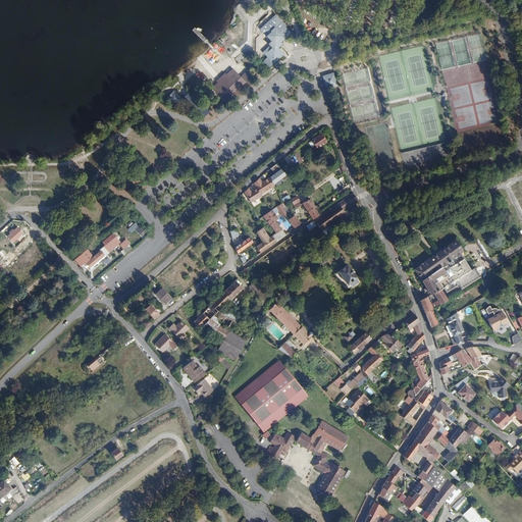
[(280,45),(279,43),(284,39),(291,34),(285,28),(286,27),(275,14),(273,16),(260,30),(271,42),(268,44),(270,46),(263,52),(267,57),(263,60),(270,67),(284,54),(277,47),(280,45)]
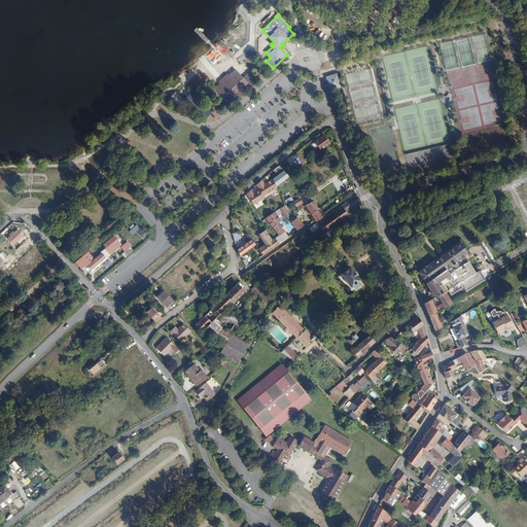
[(214,90),(226,103),(256,75),(251,70),(243,78),(235,69),(214,90)]
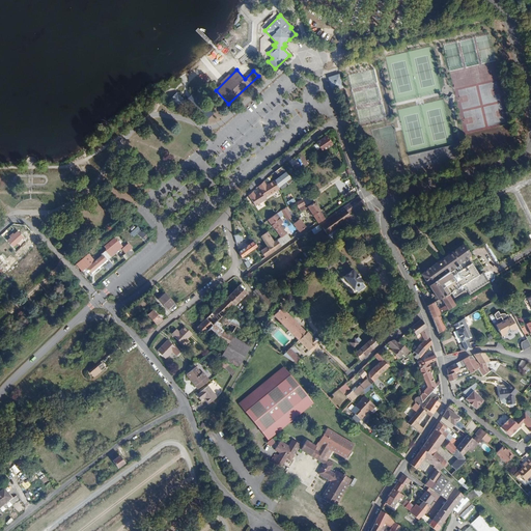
[(335,75),(330,77),(331,79),(329,80),(331,89),(340,86),(339,80),(338,77),(336,78),(335,75)]
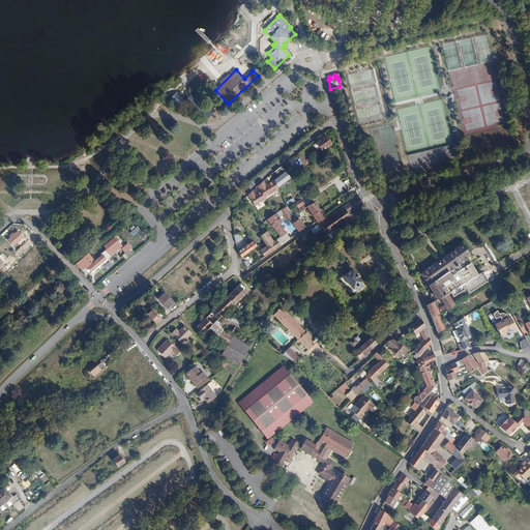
[(168,101),(176,110),(185,101),(177,92),(168,101)]
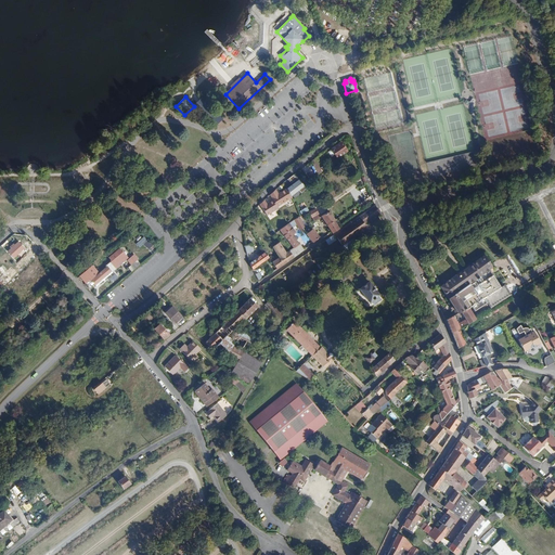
[(205,98),(204,97),(194,106),(215,127),(223,118),(205,98)]
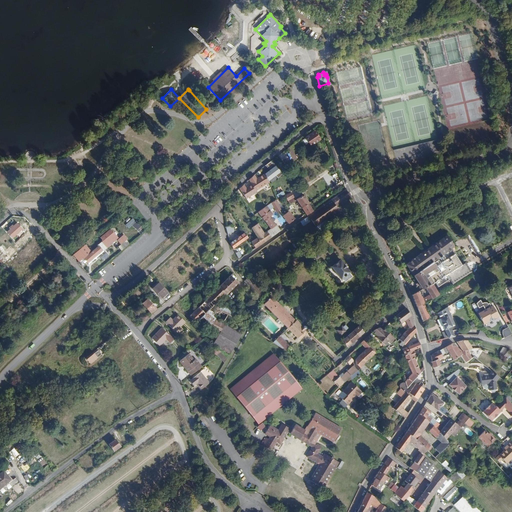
[(305,137),(306,138),(309,142),(311,145),(320,139),(314,131),(305,137)]
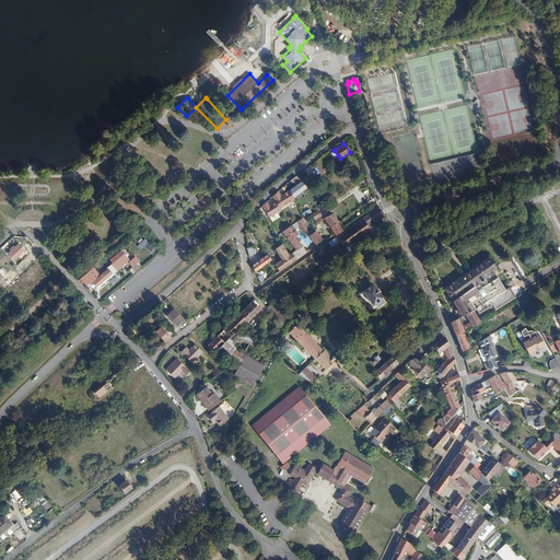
[(318,160),(315,162),(322,176),(325,174),(318,160)]
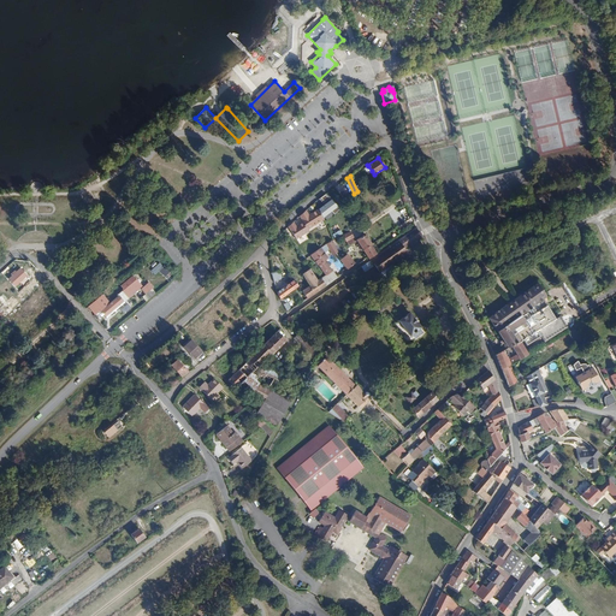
[(303,221),(308,230),(324,219),(319,209),(309,215),(307,211),(301,215),(300,217),(303,221)]
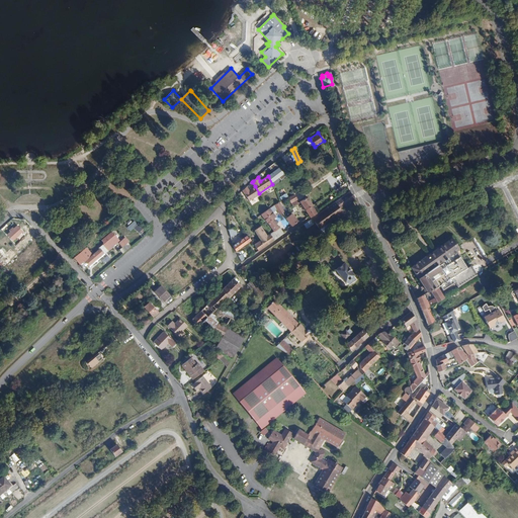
[(247,187),(243,190),(249,200),(260,194),(259,193),(255,186),(249,190),(247,187)]
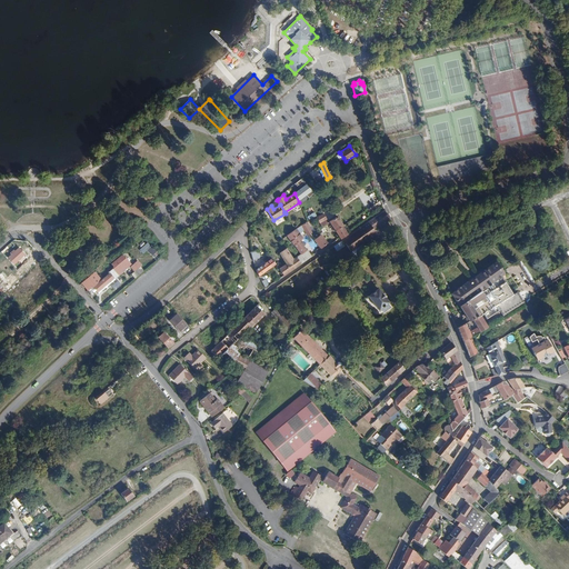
[(385,210),(368,222),(342,241),(350,252),(377,233),(373,229),(389,219),(385,211),(385,210)]
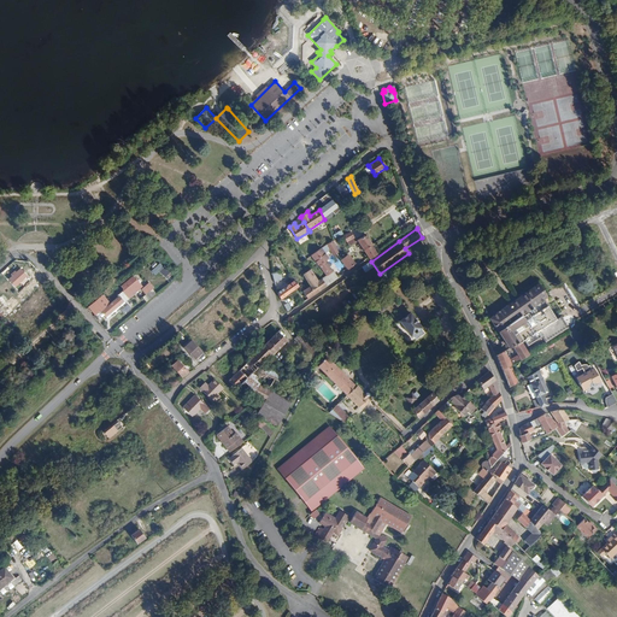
[(351,233),(344,236),(347,242),(354,239),(351,233)]
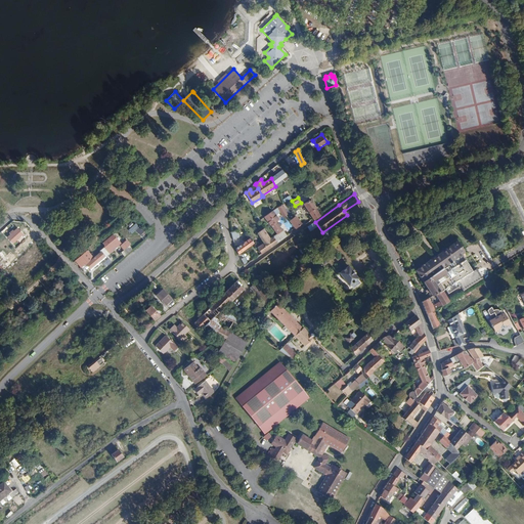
[(313,209),(314,208),(309,199),(302,204),(304,207),(307,212),(313,208),(313,209)]
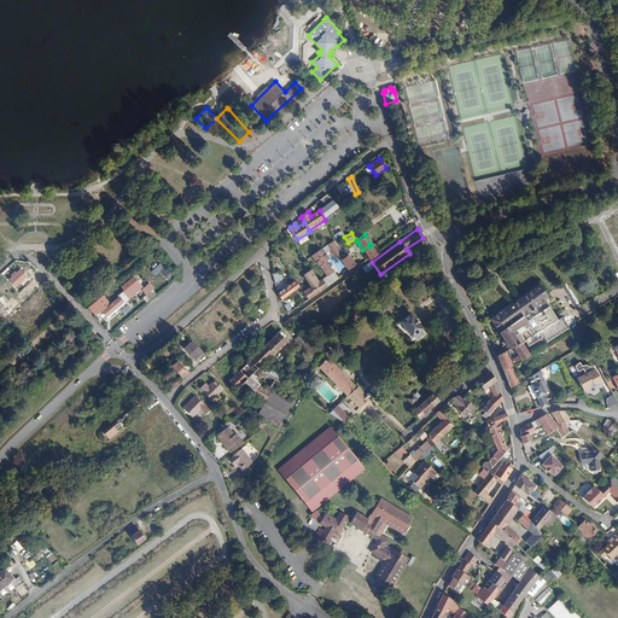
[(333,242),(326,245),(334,256),(338,252),(340,251),(333,242)]
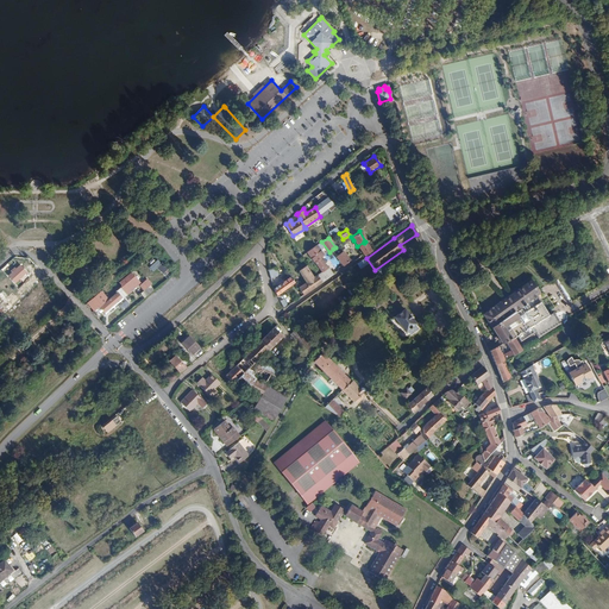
[(363,256),(370,251),(364,243),(364,242),(357,246),(362,255),(363,256)]
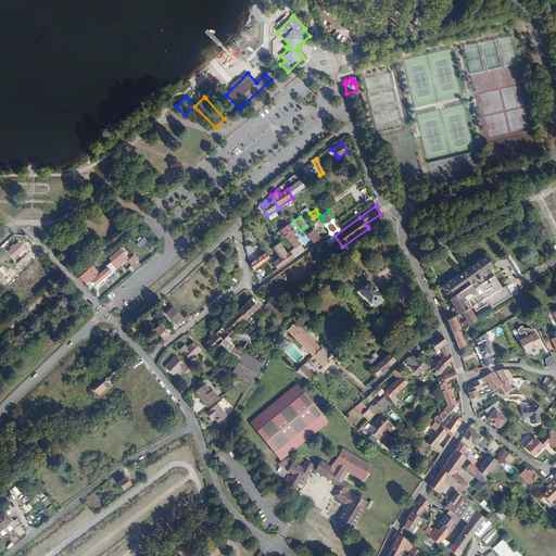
[(289,224),(281,230),(283,234),(292,228),(289,224)]
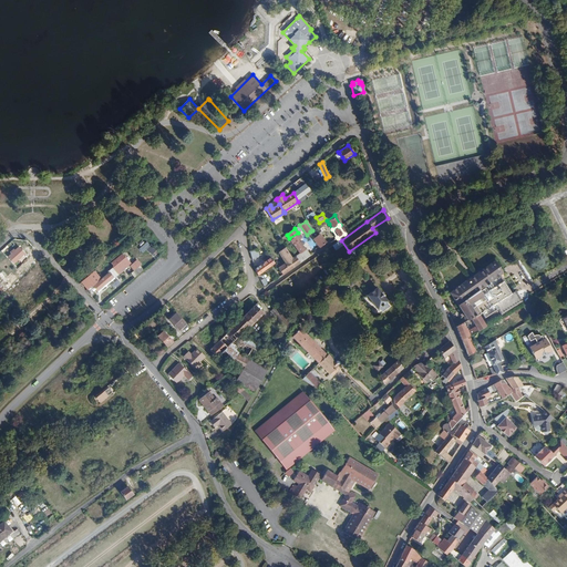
[(289,238),(300,254),(305,249),(302,245),(299,240),(301,238),(298,233),(289,238)]
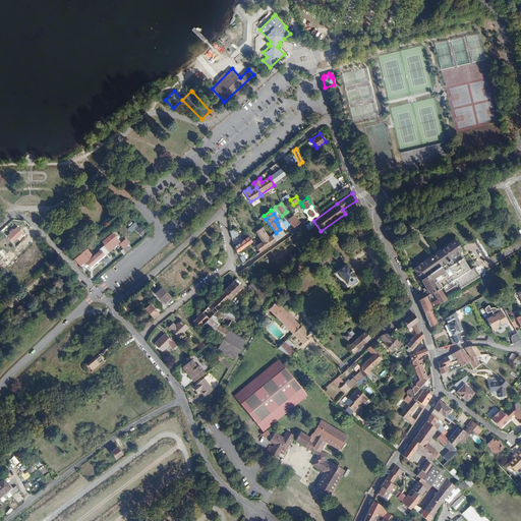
[(287,220),(294,228),(300,223),(293,215),(287,219),(287,220)]
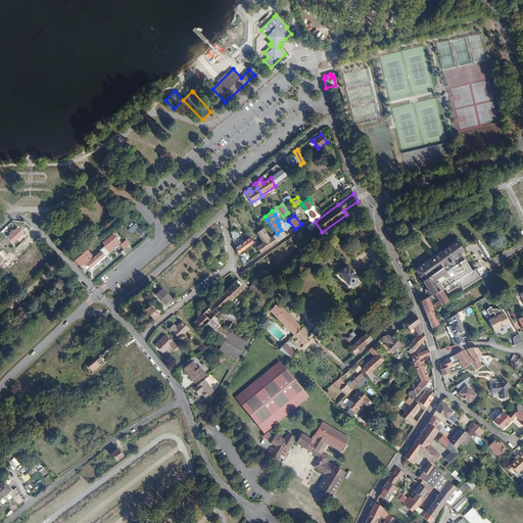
[(140,235),(144,231),(139,226),(135,230),(140,235)]
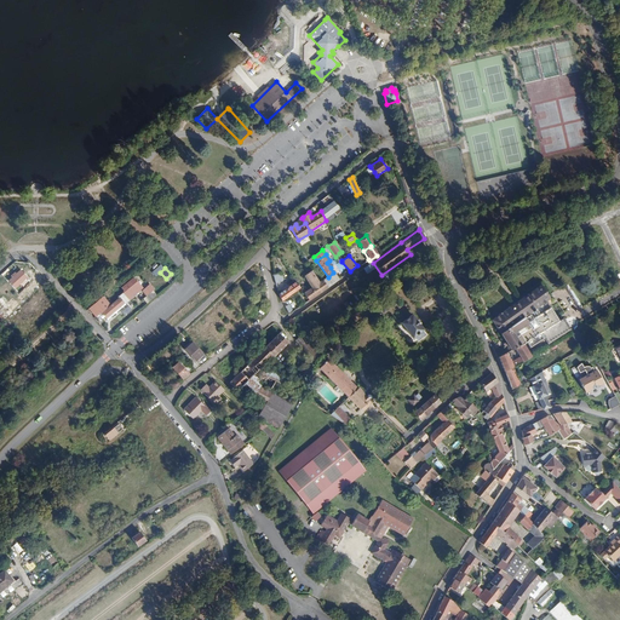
[(17,274),(13,277),(10,281),(16,288),(28,277),(21,270),(17,274)]
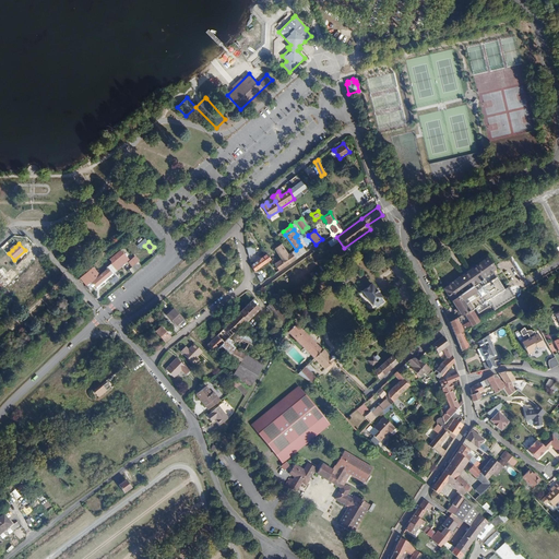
[(275,248),(282,259),(288,254),(282,244),(275,248)]
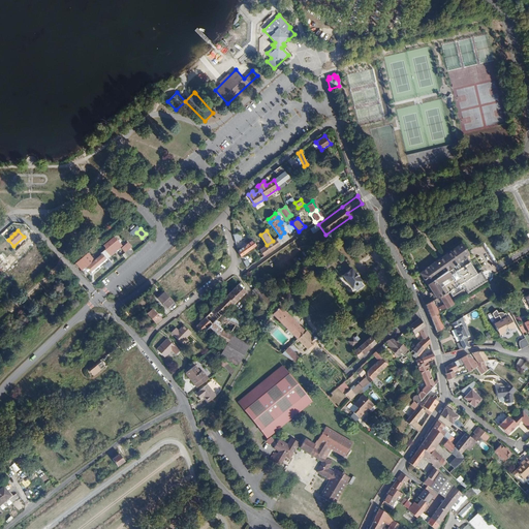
[(234,235),(236,242),(242,240),(242,238),(241,232),(239,232),(234,235)]
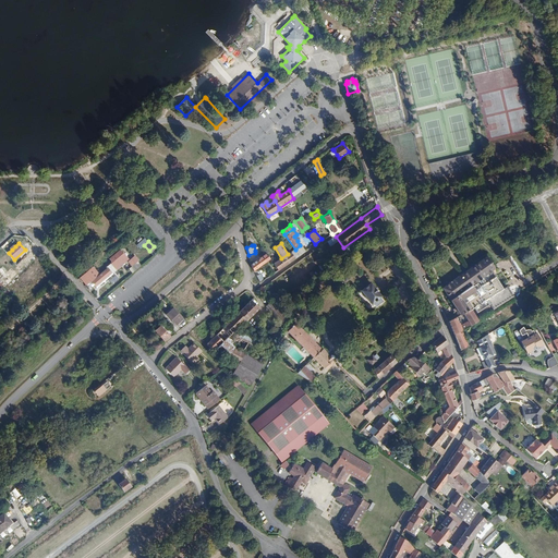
[(291,252),(295,259),(303,254),(306,252),(301,245),(300,245),(295,250),(291,252)]
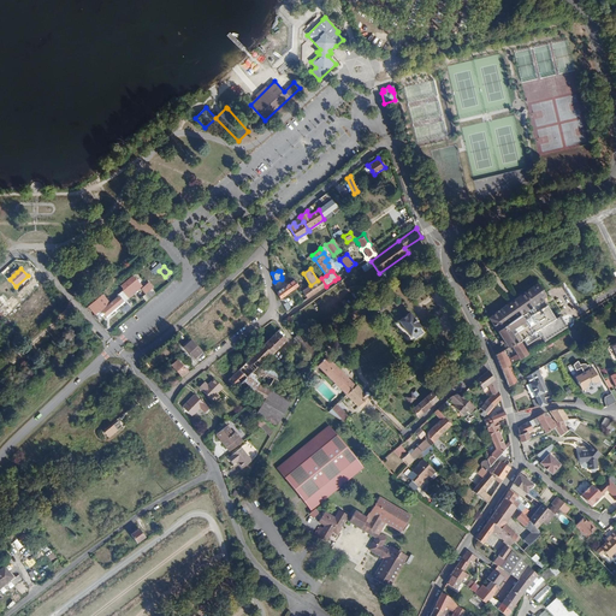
[(302,291),(307,298),(326,286),(321,278),(318,280),(311,285),(302,291)]
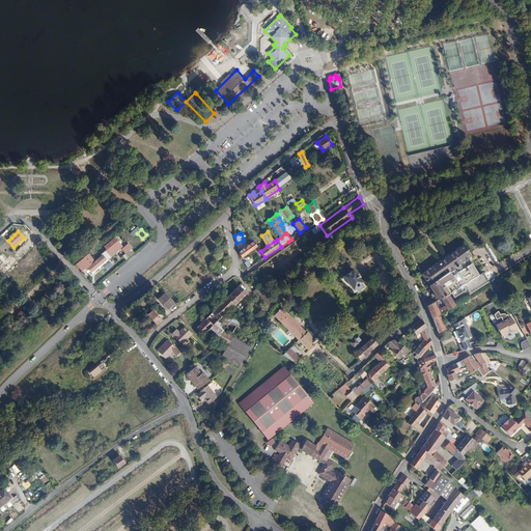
[(107,250),(106,251),(108,254),(111,252),(117,247),(120,244),(117,241),(113,244),(110,242),(105,247),(107,250)]
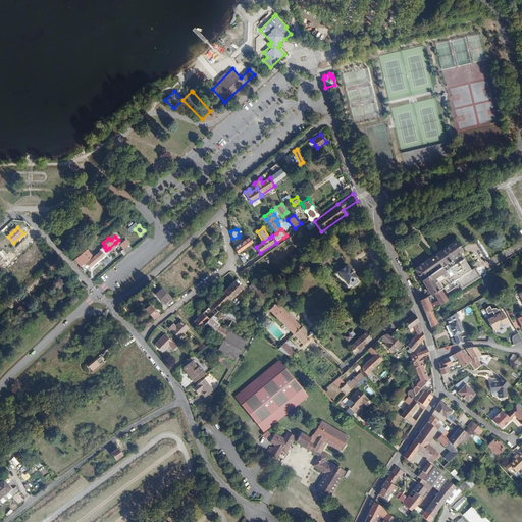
[(242,244),(245,249),(253,243),(250,238),(242,244)]
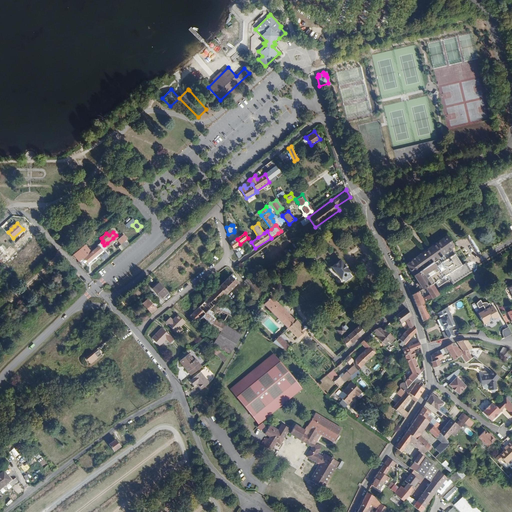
[(124,242),(126,240),(122,235),(117,240),(121,244),(123,242),(124,242)]
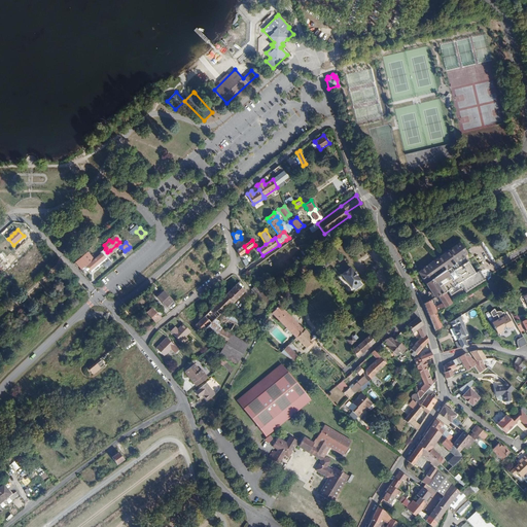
[(424,303),(426,310),(428,316),(435,312),(436,312),(444,307),(451,304),(445,292),(448,290),(451,294),(459,289),(460,290),(464,288),(466,290),(484,279),(479,271),(476,273),(464,256),(467,253),(460,242),(441,256),(437,258),(418,272),(429,288),(427,289),(430,294),(431,292),(433,294),(423,300),(424,303)]
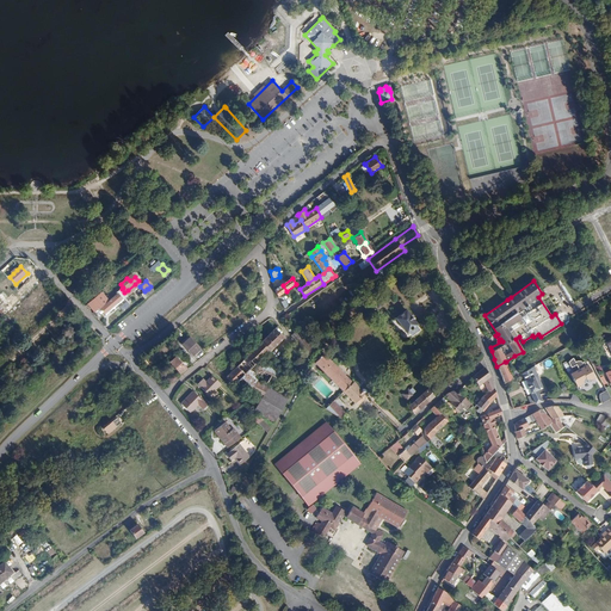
[(557,281),(547,288),(549,292),(561,285),(557,281)]
